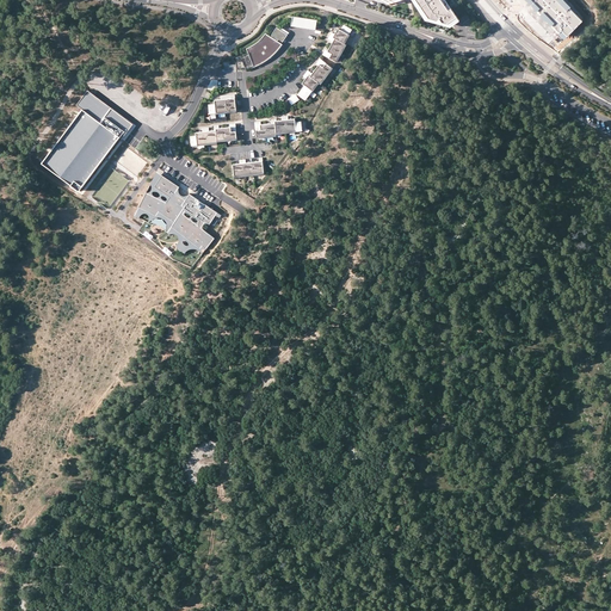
[(444,0),(376,0),(392,6),(405,1),(405,2),(406,2),(405,0),(412,0),(425,20),(449,28),(458,20),(444,0)]
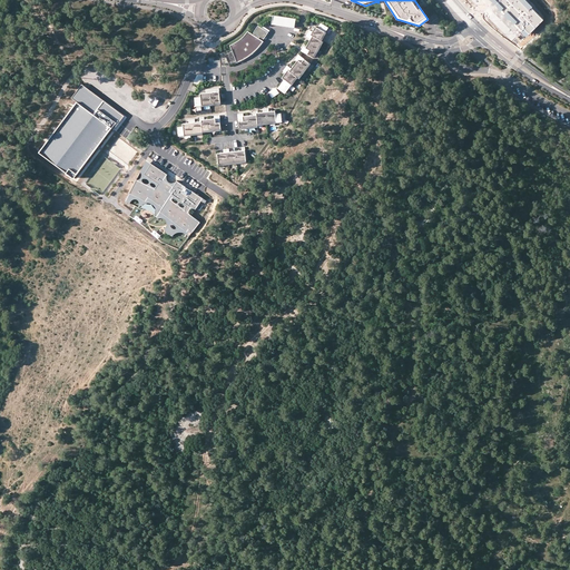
[(542,18),(524,0),(490,0),(524,36),(542,18)]
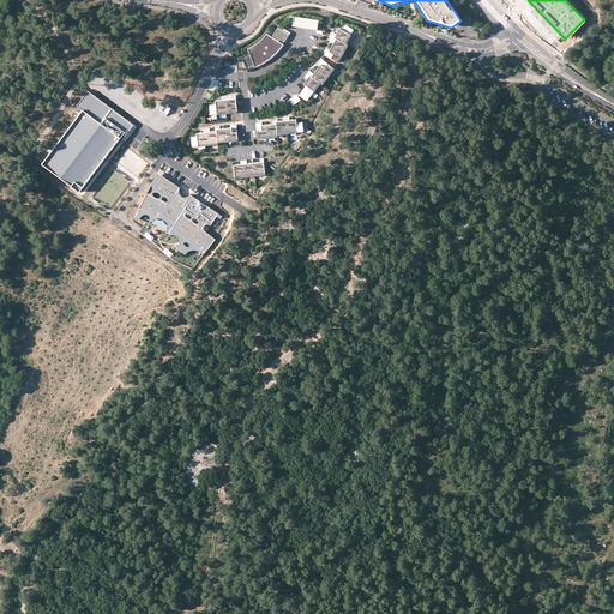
[(320,20),(295,17),(294,26),(319,30),(320,20)]
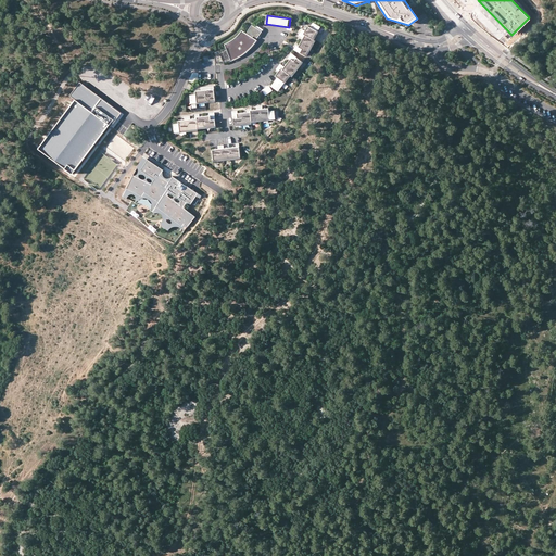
[(302,29),(301,33),(313,39),(319,26),(313,23),(311,27),(307,26),(305,32),(302,29)]
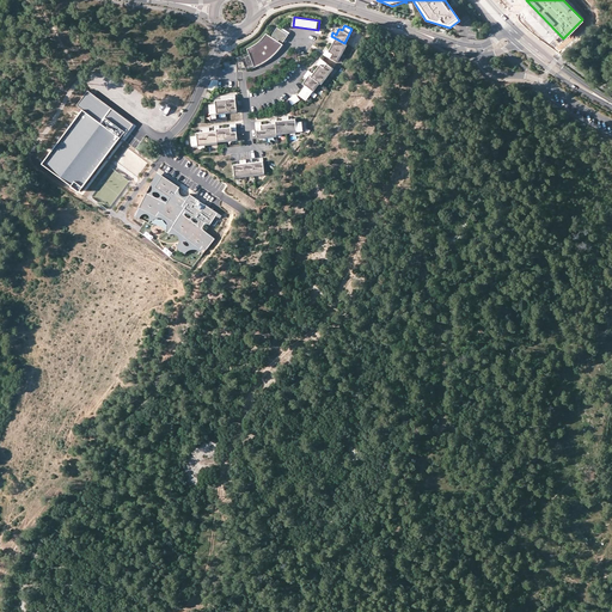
[(242,56),(246,69),(251,67),(251,66),(254,66),(255,67),(259,66),(265,62),(270,57),(277,51),(281,48),(283,44),(279,41),(279,40),(283,42),(288,35),(277,28),(273,35),(271,37),(267,34),(262,38),(257,43),(252,46),(248,49),(250,55),(248,55),(242,56)]
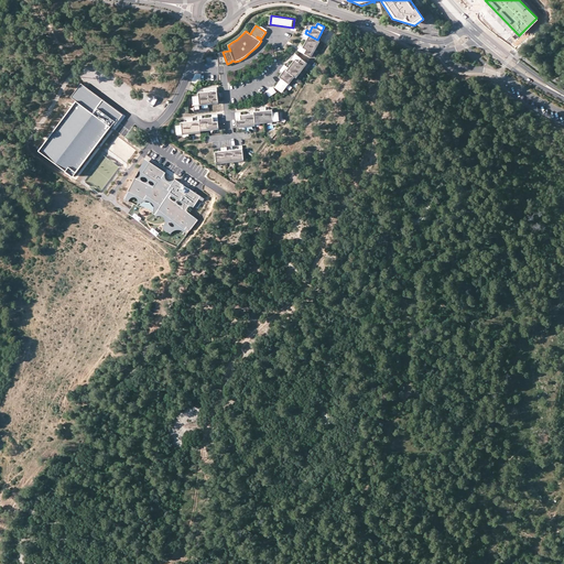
[(307,38),(305,43),(314,49),(318,41),(317,40),(305,33),(304,35),(307,38)]
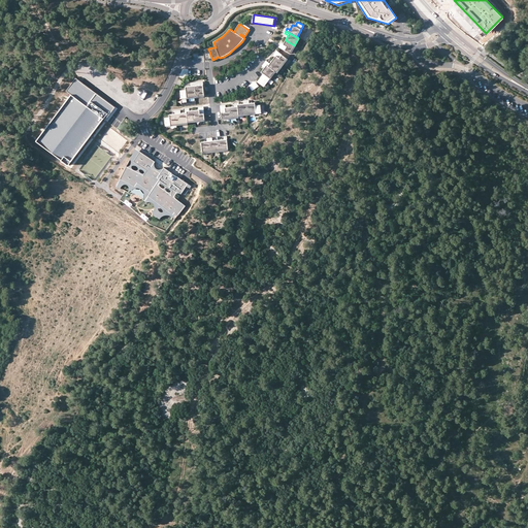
[(282,43),(279,46),(290,53),(294,45),(286,40),(284,44),(282,43)]
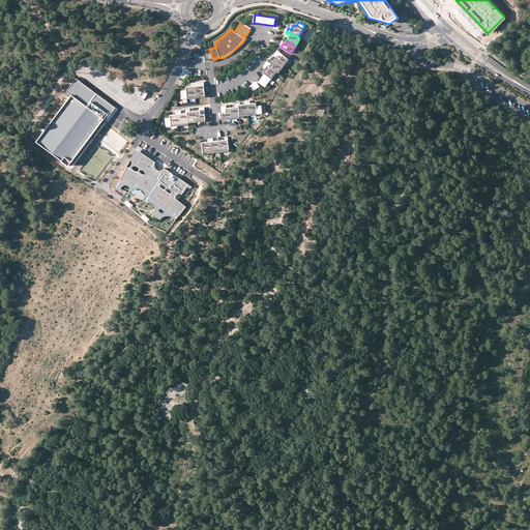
[(276,56),(274,59),(283,65),(288,59),(277,52),(275,55),(276,56)]
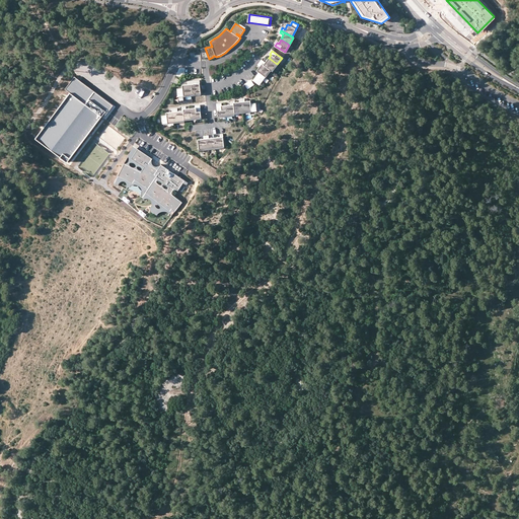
[(262,60),(261,62),(270,70),(272,71),(277,64),(269,58),(265,63),(262,60)]
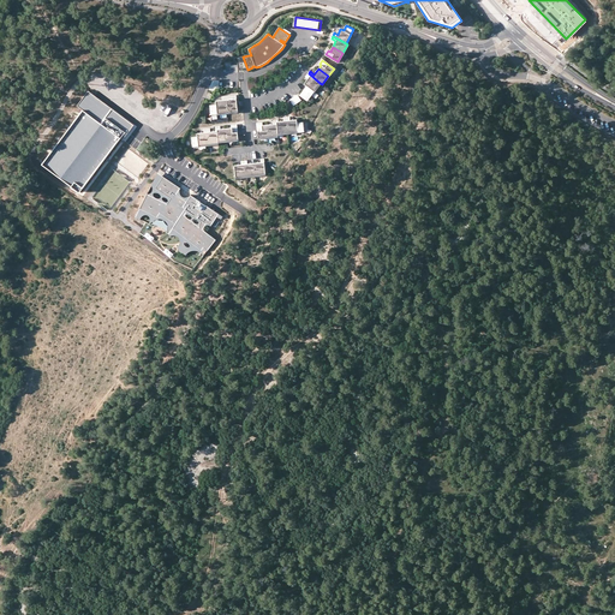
[(308,85),(304,90),(310,95),(320,83),(309,73),(306,77),(309,78),(304,84),(308,85)]
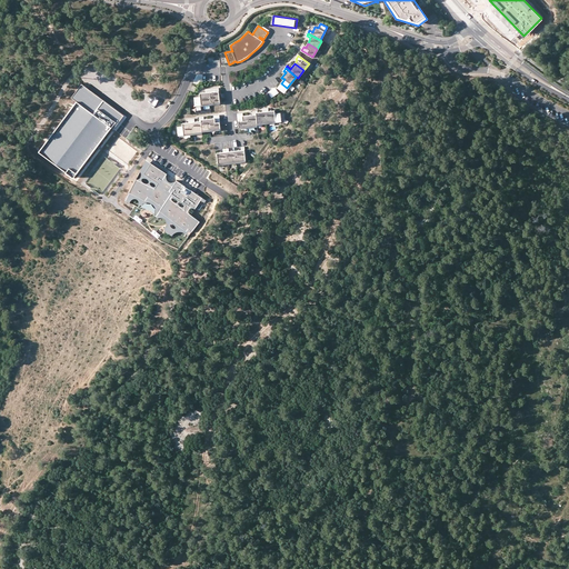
[(202,75),(197,75),(192,82),(198,85),(199,81),(202,81),(202,75)]
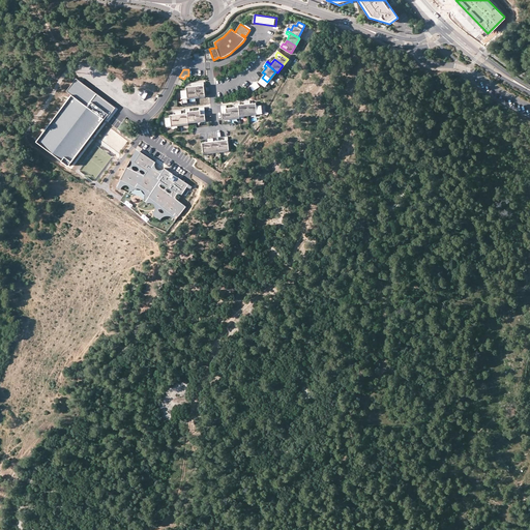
[(76,77),(64,89),(71,95),(39,135),(36,138),(66,160),(99,118),(101,119),(113,106),(96,93),(76,77)]
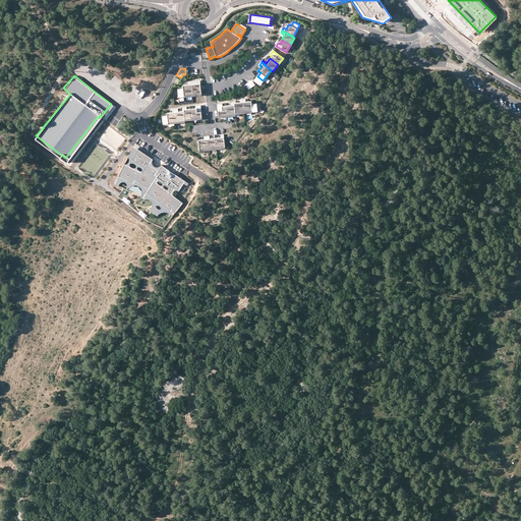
[(251,79),(244,83),(248,90),(254,84),(251,79)]
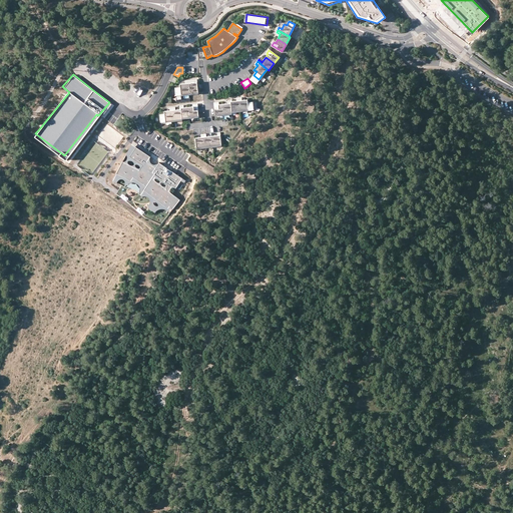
[(175,88),(176,95),(189,93),(188,80),(185,80),(185,83),(180,84),(180,87),(175,88)]
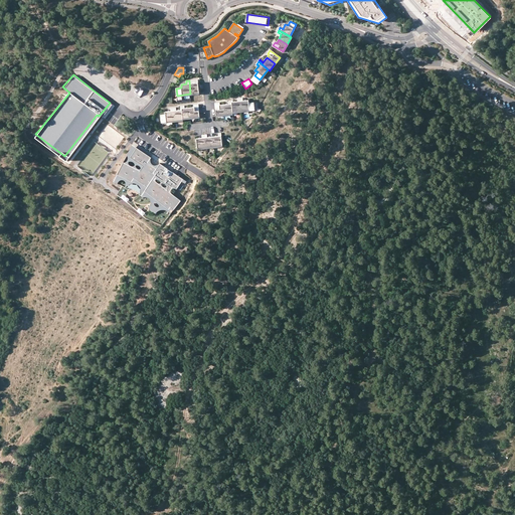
[(189,80),(190,94),(199,93),(198,82),(193,82),(193,80),(189,80)]
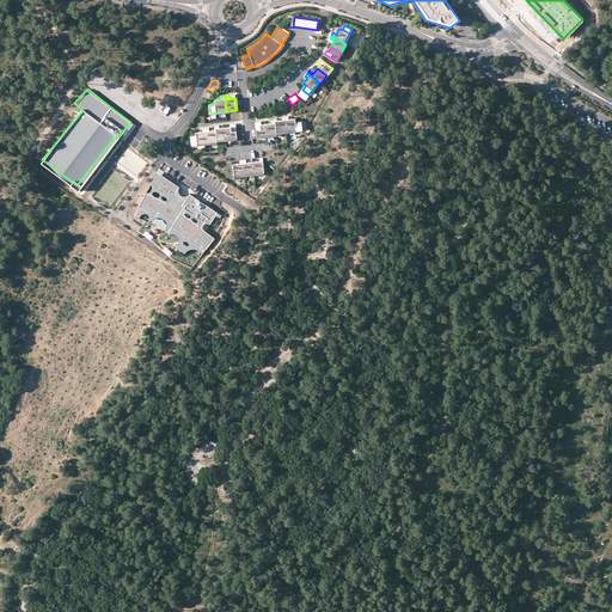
[(285,117),(287,132),(303,130),(301,122),(295,122),(295,118),(289,120),(288,116),(285,117)]
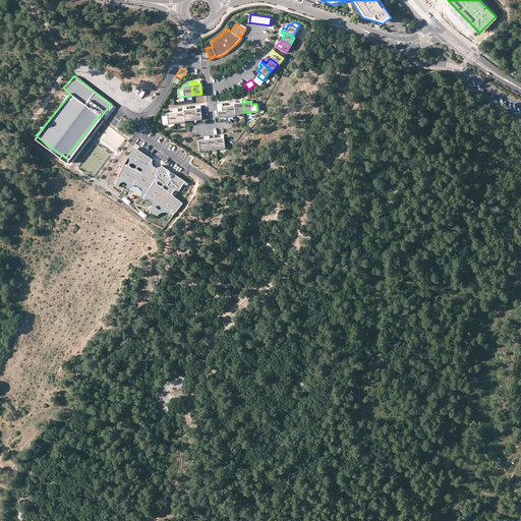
[(234,102),(235,113),(244,112),(242,100),(240,100),(240,103),(236,103),(236,102),(234,102)]
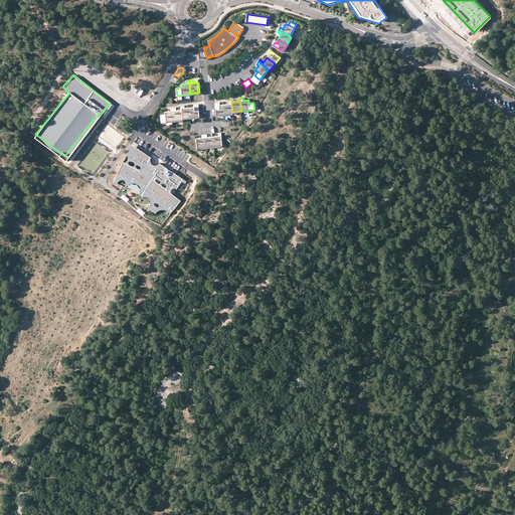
[(224,105),(225,115),(233,114),(232,112),(231,101),(229,101),(229,104),(224,105)]
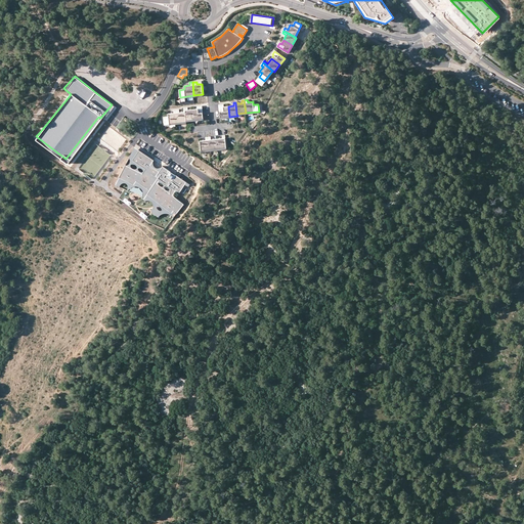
[(219,104),(220,117),(229,117),(228,106),(224,106),(223,104),(219,104)]
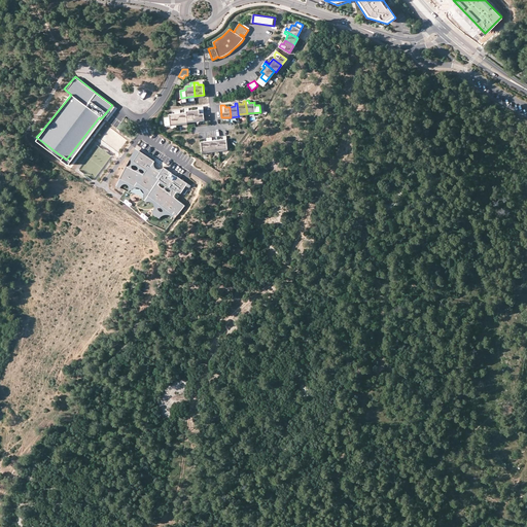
[(195,110),(196,120),(204,119),(203,107),(199,107),(199,109),(195,110)]
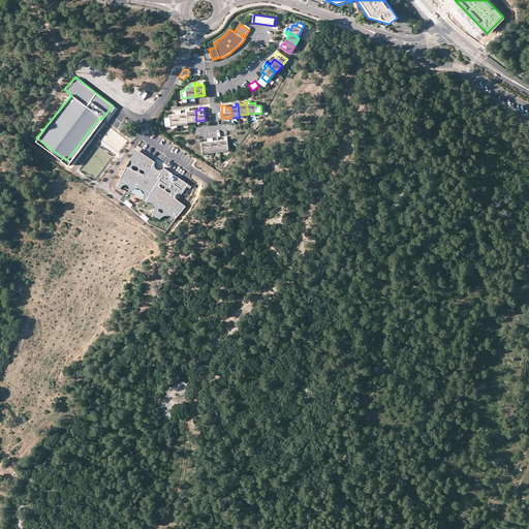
[(180,124),(188,123),(188,121),(187,109),(185,109),(186,113),(181,114),(181,111),(178,111),(180,124)]
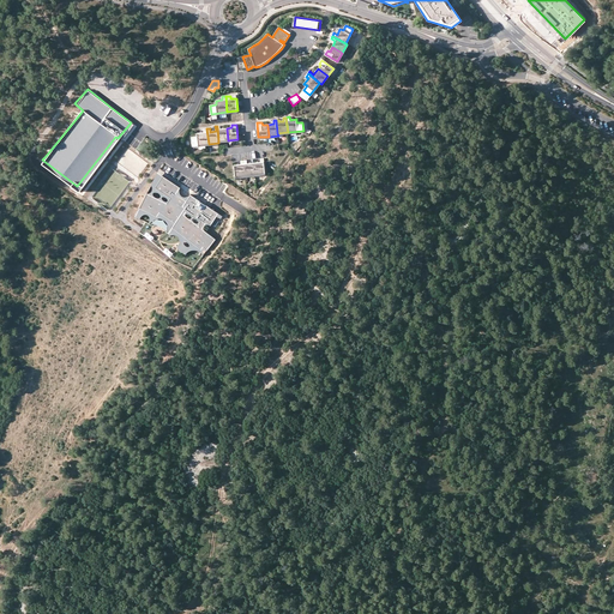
[(217,126),(218,140),(228,140),(227,128),(221,128),(220,126),(217,126)]
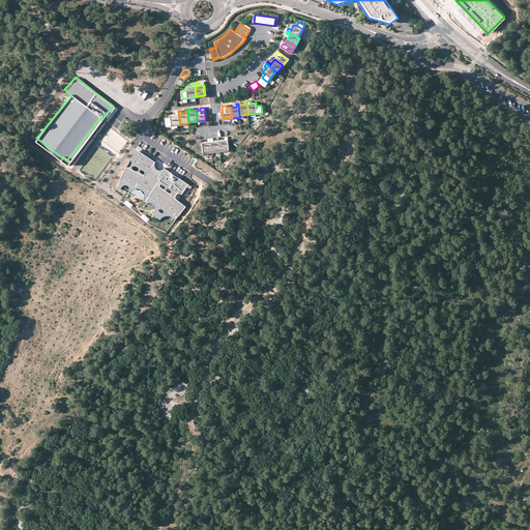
[(167,125),(180,124),(178,111),(176,112),(176,114),(170,115),(171,118),(166,118),(167,125)]
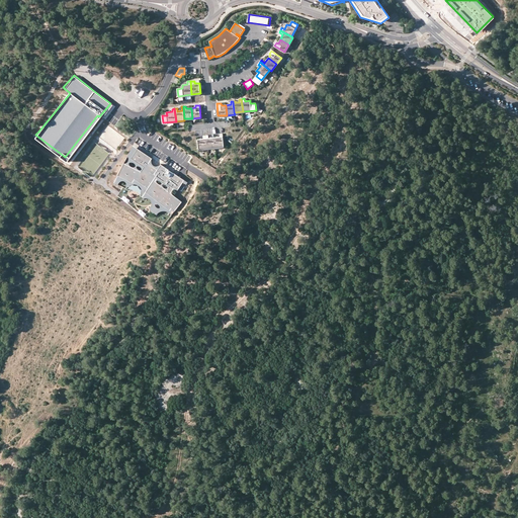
[(221,137),(214,138),(216,148),(224,147),(223,134),(220,135),(221,137)]
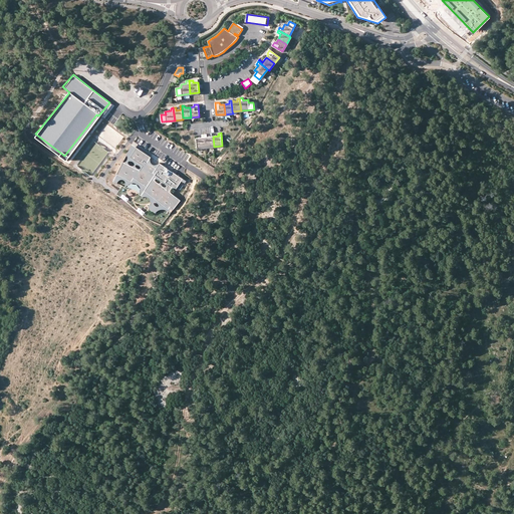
[(202,138),(196,139),(197,148),(206,147),(204,135),(202,135),(202,138)]
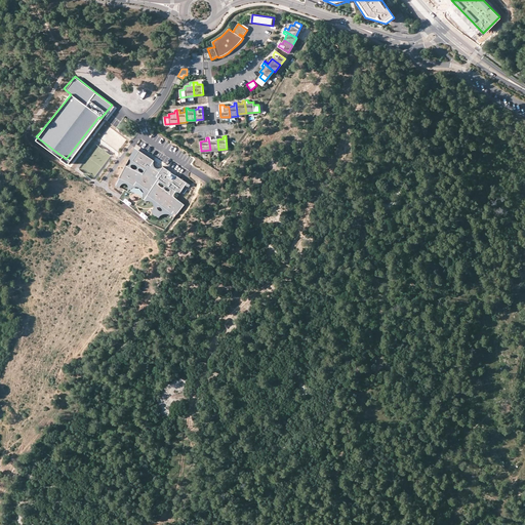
[(211,137),(208,137),(210,150),(218,150),(217,139),(211,140),(211,137)]
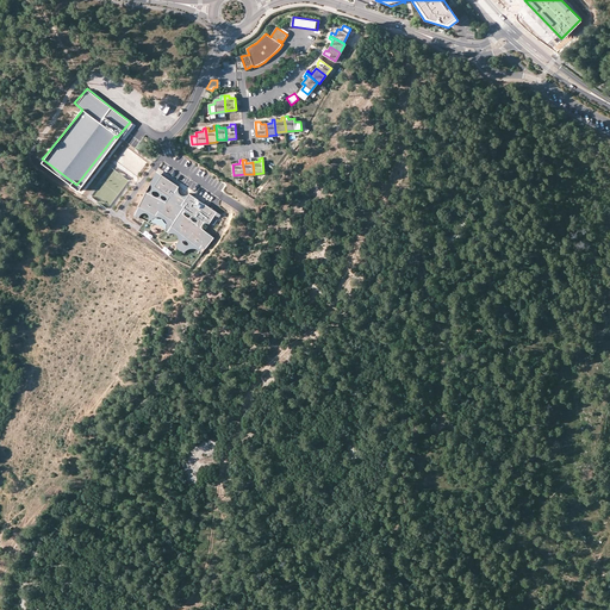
[(162,175),(157,172),(150,184),(154,186),(162,175)]
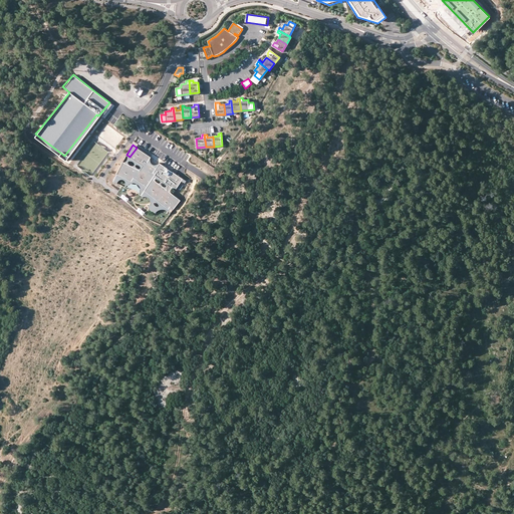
[(164,173),(167,168),(160,163),(156,169),(148,163),(151,157),(137,148),(130,157),(143,166),(140,171),(123,162),(113,181),(117,183),(120,176),(132,182),(134,178),(147,187),(145,191),(169,209),(171,207),(174,210),(181,201),(173,195),(170,192),(173,186),(177,189),(182,181),(183,179),(173,172),(170,177),(164,173)]
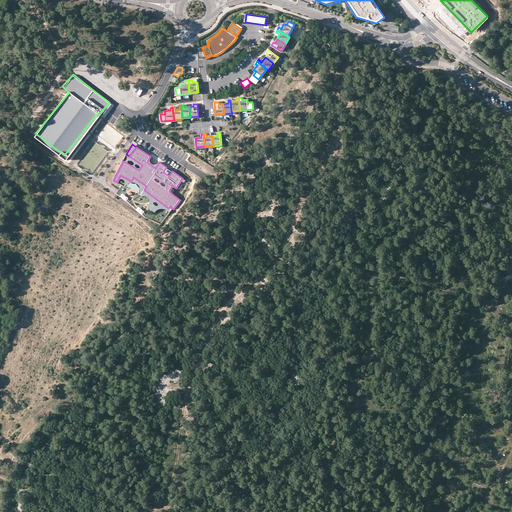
[(126,160),(125,161),(124,161),(123,161),(139,170),(142,165),(126,154),(127,155),(128,156),(128,158),(127,159),(126,160)]
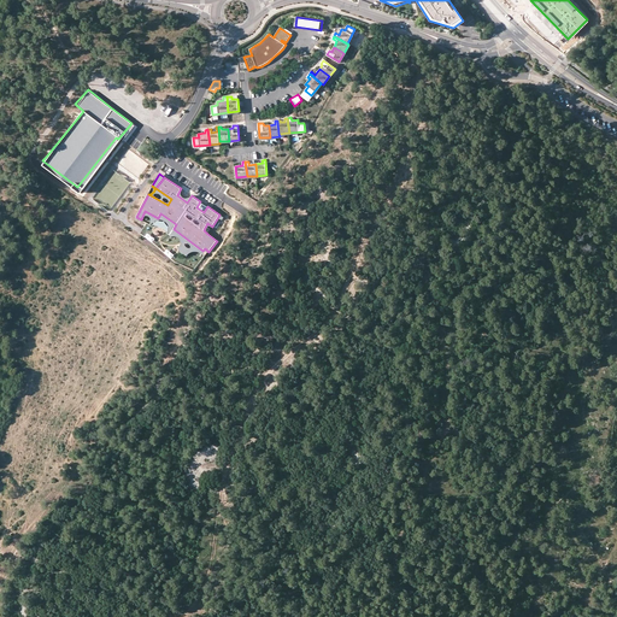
[(181,192),(181,188),(177,195),(187,203),(192,195),(189,198),(188,198),(186,198),(183,198),(182,197),(181,194),(181,192)]
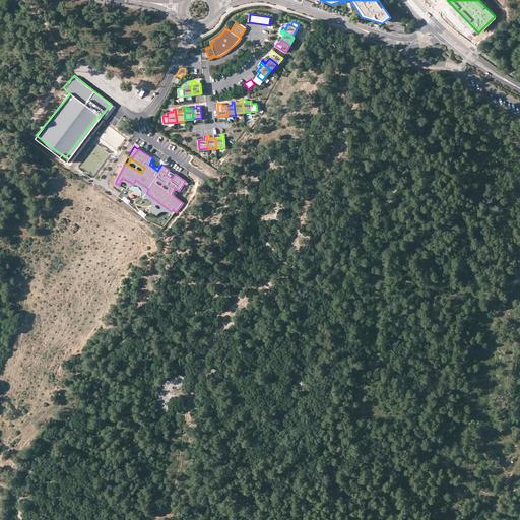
[(172,179),(175,174),(174,175),(173,176),(171,176),(170,175),(169,174),(169,173),(169,172),(169,170),(166,175),(172,179)]
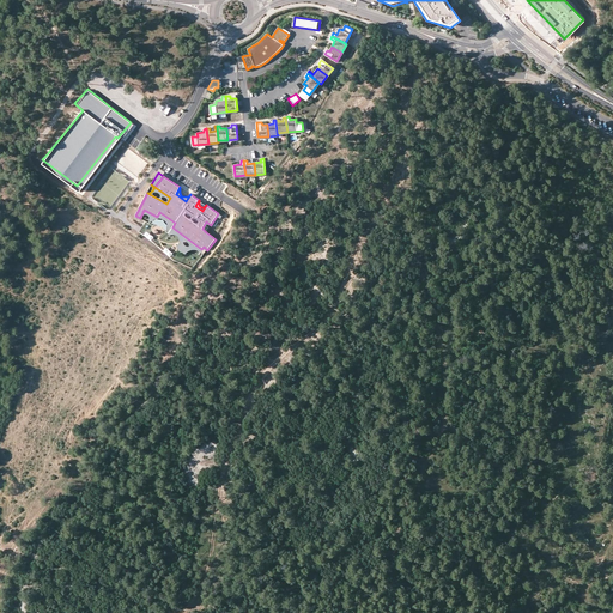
[(173,228),(175,223),(159,212),(157,217),(144,210),(140,218),(141,217),(143,216),(144,214),(146,214),(147,214),(149,214),(150,217),(150,218),(150,220),(150,222),(149,223),(150,223),(151,222),(152,220),(155,219),(157,218),(159,218),(162,218),(164,219),(165,220),(167,222),(168,223),(169,225),(169,229),(168,230),(168,232),(169,232),(170,235),(173,235),(175,235),(177,235),(178,236),(180,238),(180,240),(180,241),(178,244),(177,246),(180,252),(186,254),(187,253),(189,250),(192,250),(195,249),(196,250),(199,252),(201,253),(202,255),(204,254),(204,253),(202,252),(202,250),(204,250),(205,249),(206,250),(207,250),(204,247),(201,249),(173,228)]
